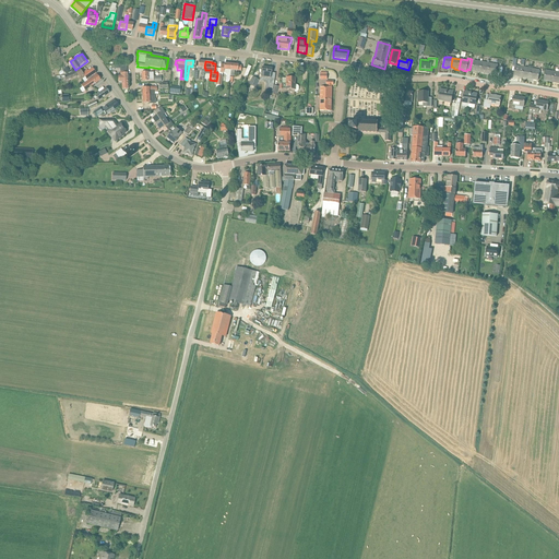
[(474,61),(473,66),(472,71),(476,72),(477,71),(480,71),(479,72),(480,72),(482,62),(474,61)]
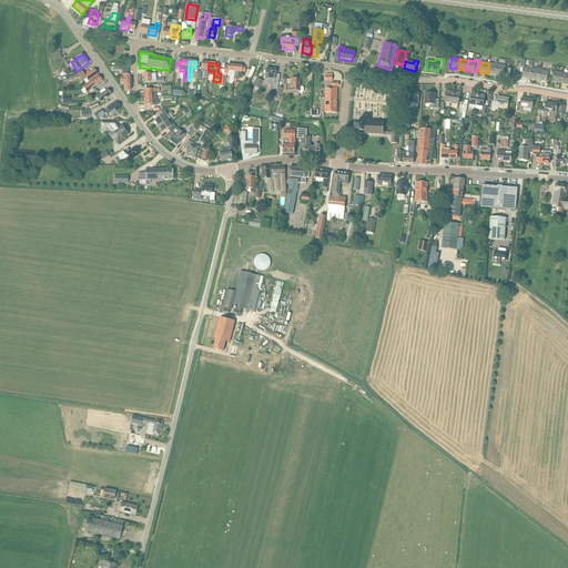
[(498,64),(489,63),(488,73),(492,74),(493,73),(496,74),(498,64)]
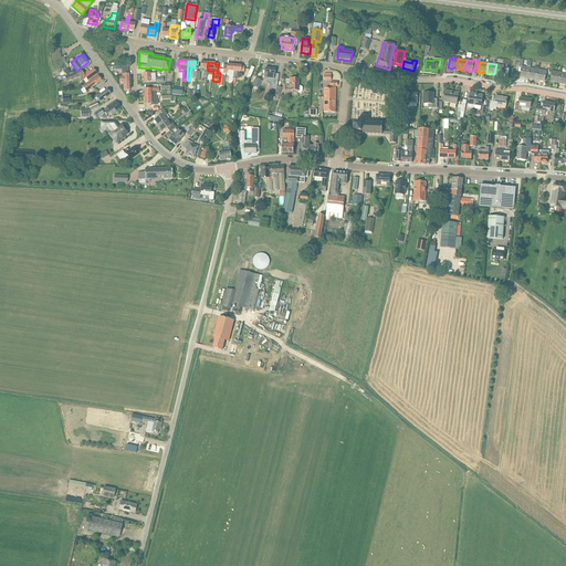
[(229,75),(230,75),(229,82),(232,82),(233,71),(234,65),(227,64),(227,65),(223,65),(223,70),(223,74),(230,74),(229,75)]
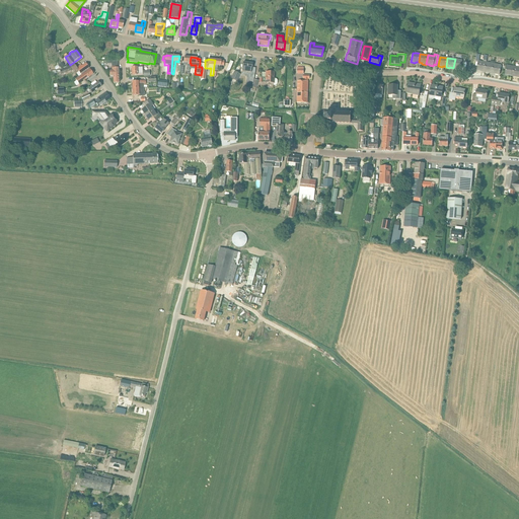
[(456,69),(460,70),(461,65),(462,61),(455,59),(453,68),(456,68),(456,69)]
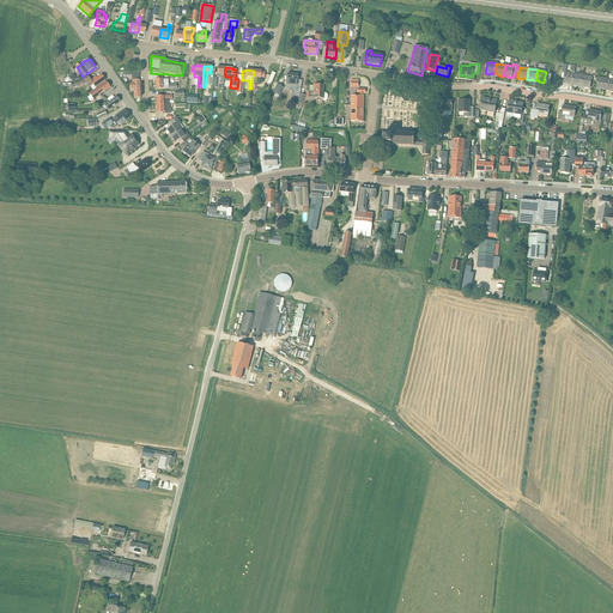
[(252,90),(255,91),(255,84),(256,84),(258,77),(265,78),(265,73),(261,72),(261,71),(254,71),(253,77),(252,89),(252,90)]
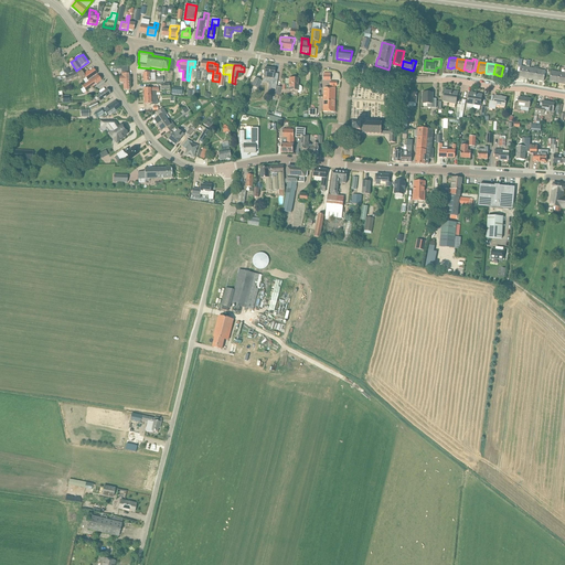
[(524,76),(528,77),(530,68),(521,66),(521,72),(520,77),(524,77),(524,76)]
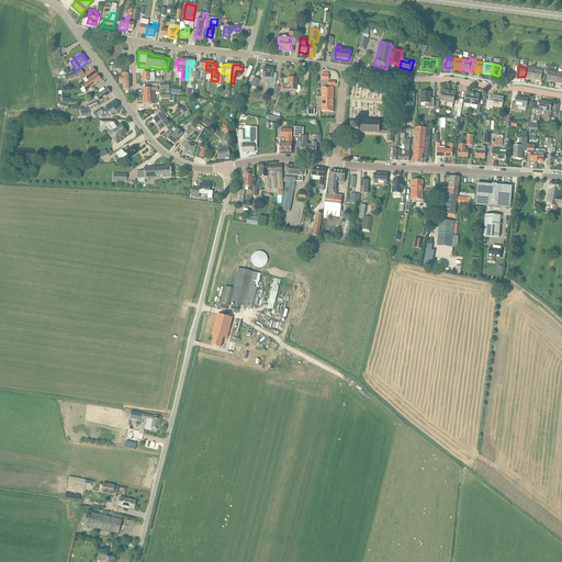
[(529,79),(529,78),(534,78),(535,69),(535,67),(531,66),(530,68),(527,68),(525,77),(525,78),(529,79)]
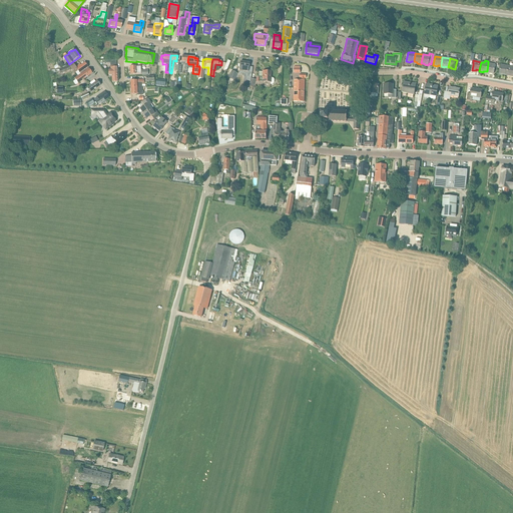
[(239,67),(239,71),(247,72),(248,69),(248,67),(249,63),(240,61),(239,67)]
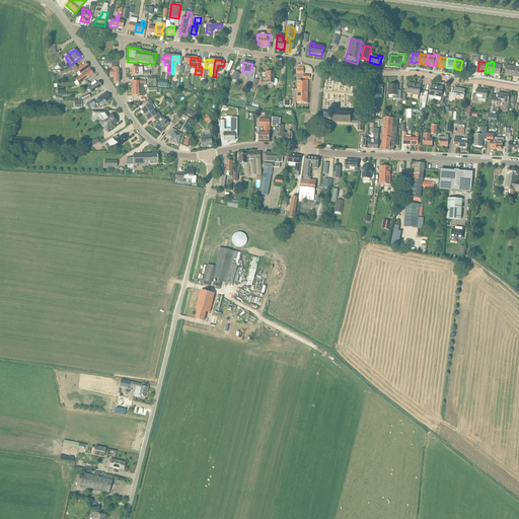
[(60,71),(60,72),(62,75),(73,70),(75,74),(79,71),(81,74),(84,71),(89,68),(85,64),(81,66),(81,65),(77,68),(74,65),(70,68),(70,67),(63,70),(62,69),(60,70),(60,71)]
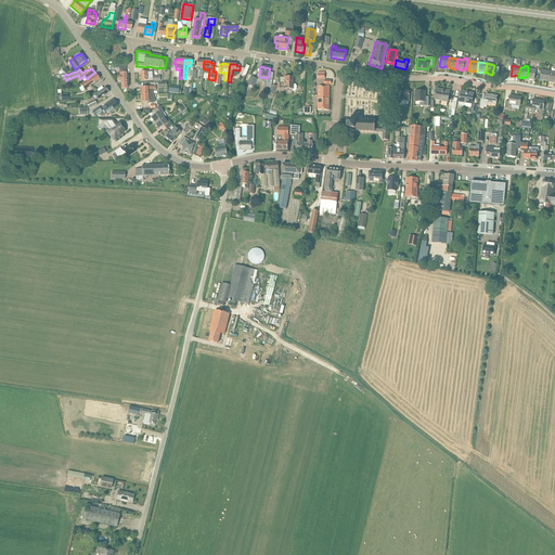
[(528,68),(527,77),(530,78),(530,79),(534,80),(536,75),(536,71),(528,68)]
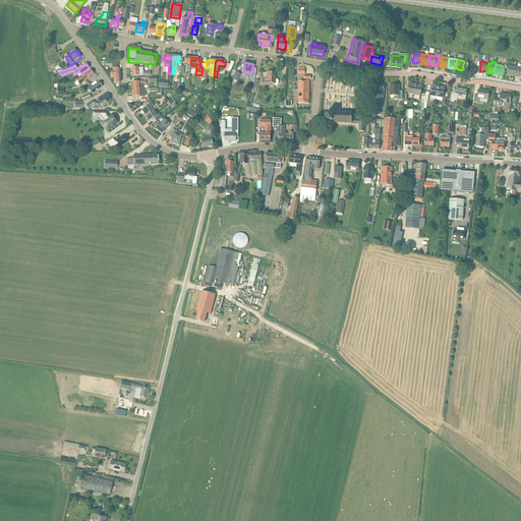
[(110,71),(111,76),(114,76),(114,83),(119,83),(118,66),(112,67),(112,71),(110,71)]
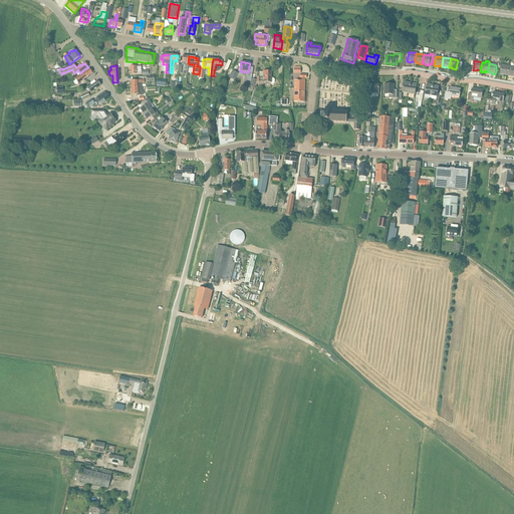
[(508,74),(509,66),(502,65),(501,69),(500,74),(504,75),(505,74),(508,74)]
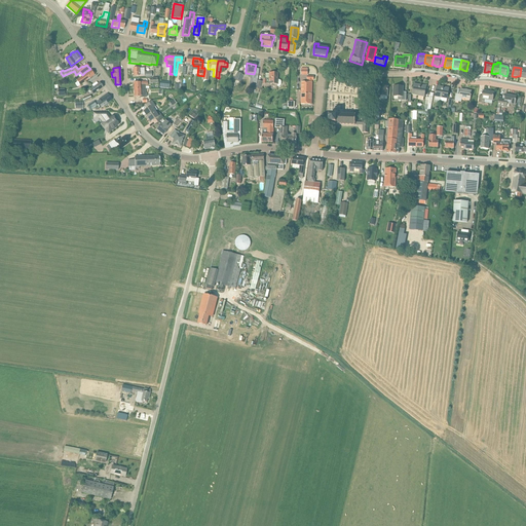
[(79,83),(79,84),(80,85),(95,75),(91,71),(83,76),(77,81),(79,83)]
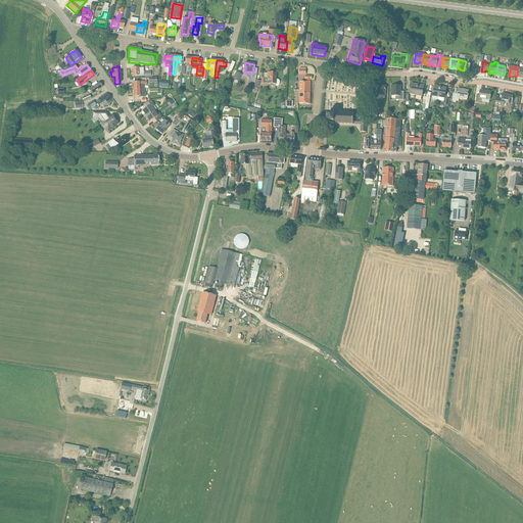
[(265,84),(265,82),(268,82),(268,84),(276,84),(276,86),(277,86),(278,86),(279,85),(280,84),(280,82),(279,81),(278,80),(277,80),(276,80),(276,78),(276,73),(268,73),(268,74),(264,74),(264,79),(262,79),(262,83),(265,84)]
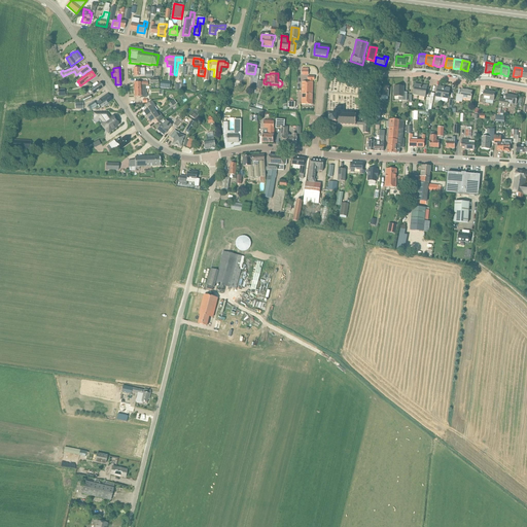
[(302,104),(312,105),(313,80),(314,80),(314,76),(308,76),(308,80),(309,80),(309,82),(303,82),(302,104)]
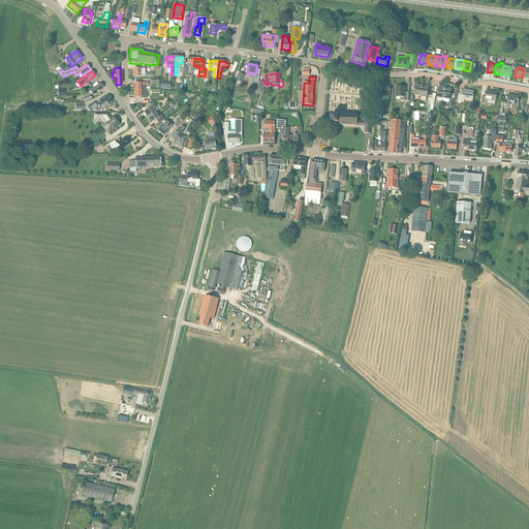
[(134,91),(142,90),(147,90),(146,87),(149,87),(148,82),(141,83),(134,84),(134,91)]
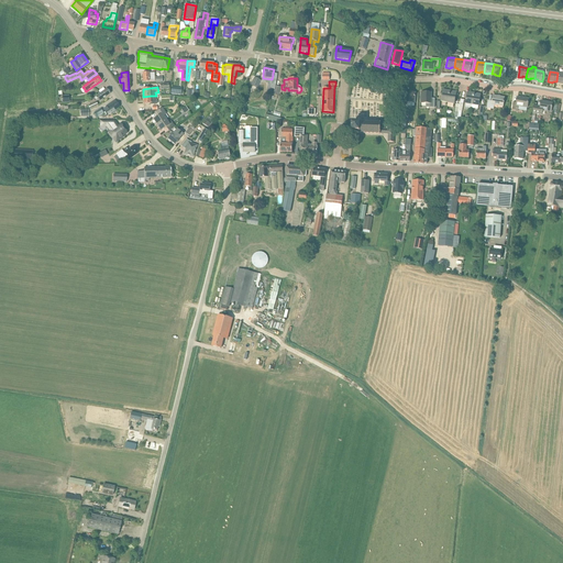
[(98,99),(100,101),(110,94),(107,89),(96,97),(94,99),(96,101),(98,99)]
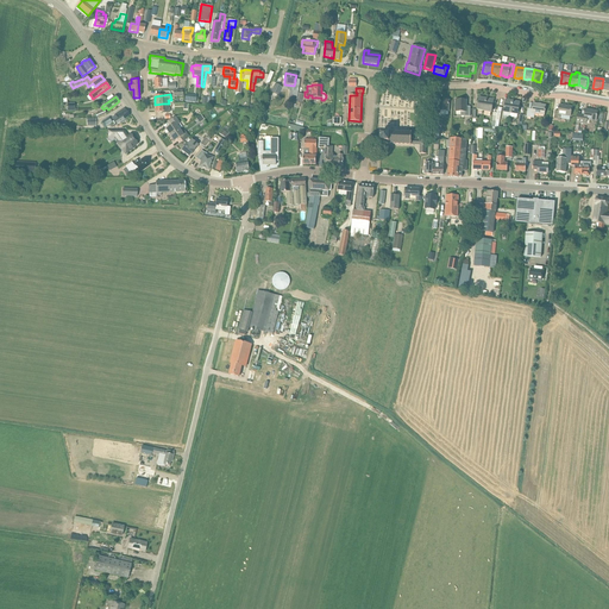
[(434,113),(440,113),(440,111),(449,112),(449,105),(449,104),(449,101),(439,100),(435,100),(435,106),(434,113)]
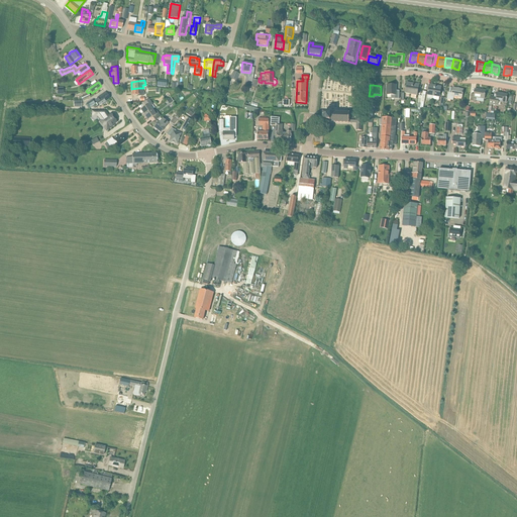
[(391,99),(399,99),(400,91),(396,91),(396,85),(387,85),(387,96),(392,96),(391,99)]
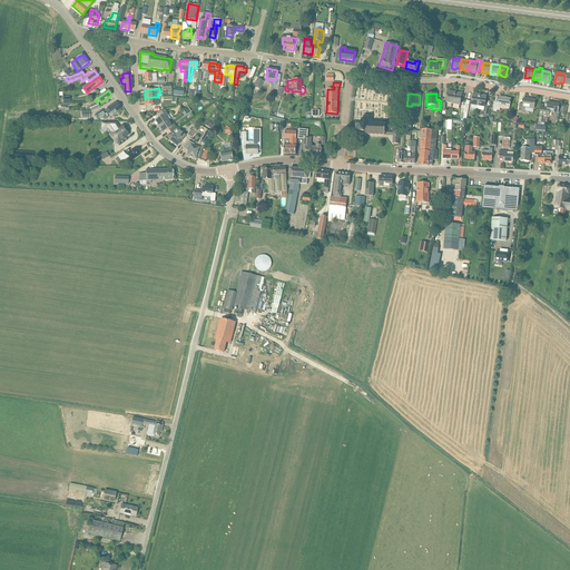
[(473,94),(471,105),(471,108),(478,109),(478,106),(480,95),(473,94)]
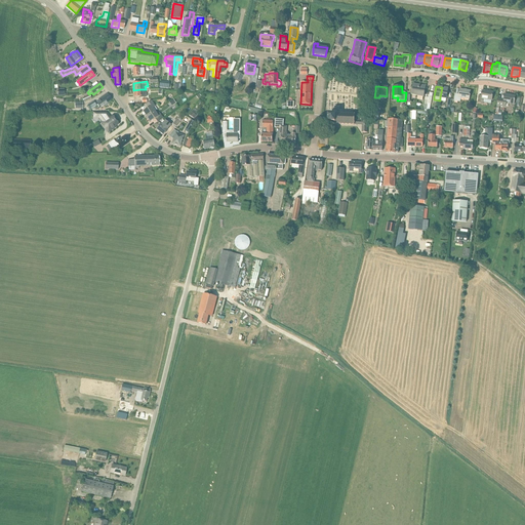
[(454,101),(455,102),(460,102),(461,98),(469,99),(471,91),(460,89),(459,94),(455,94),(454,101)]
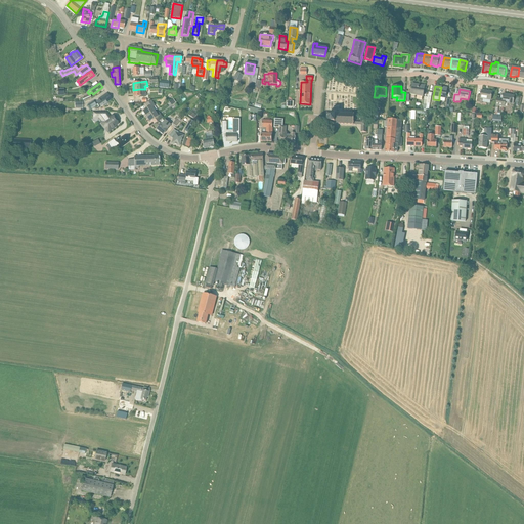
[(482,90),(481,95),(478,95),(477,102),(482,103),(483,99),(491,100),(492,92),(482,90)]
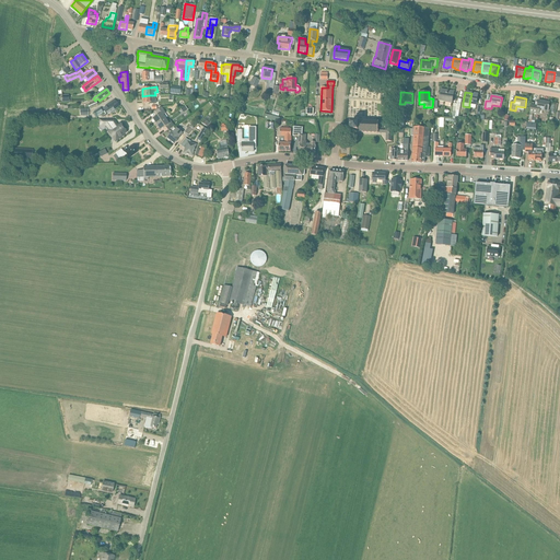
[(114,100),(109,103),(105,106),(106,107),(102,111),(101,108),(93,113),(95,116),(97,115),(98,116),(101,115),(103,117),(104,117),(106,116),(106,115),(109,113),(111,114),(116,111),(115,109),(119,107),(116,102),(115,102),(114,100)]
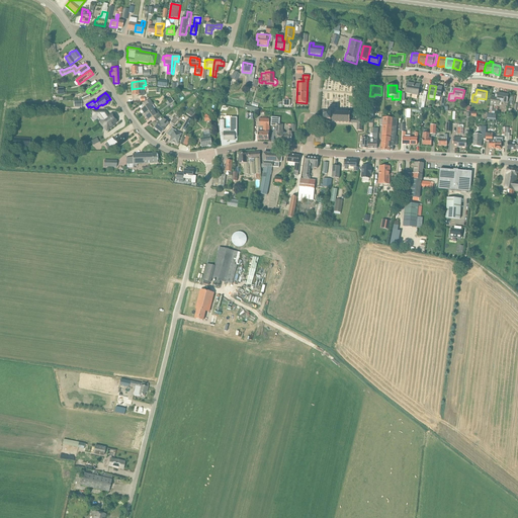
[(493,110),(493,105),(499,105),(499,101),(507,103),(508,99),(509,95),(498,93),(498,98),(492,97),(489,113),(496,114),(496,112),(492,111),(493,110)]
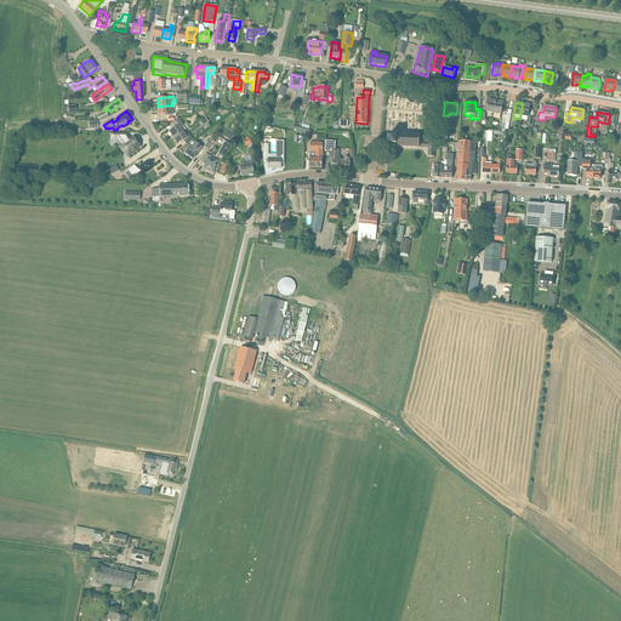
[(176,129),(169,132),(174,138),(183,132),(180,127),(183,126),(178,120),(172,124),(176,129)]
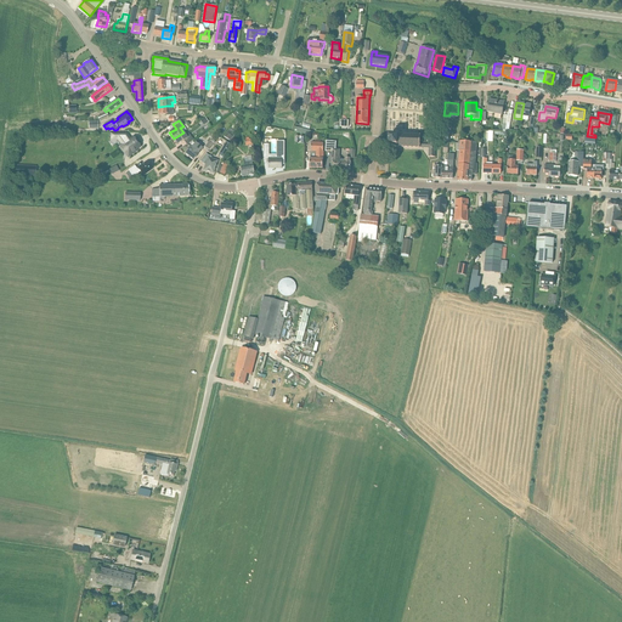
[(186,136),(184,133),(174,139),(177,145),(184,141),(187,145),(193,141),(190,134),(186,136)]
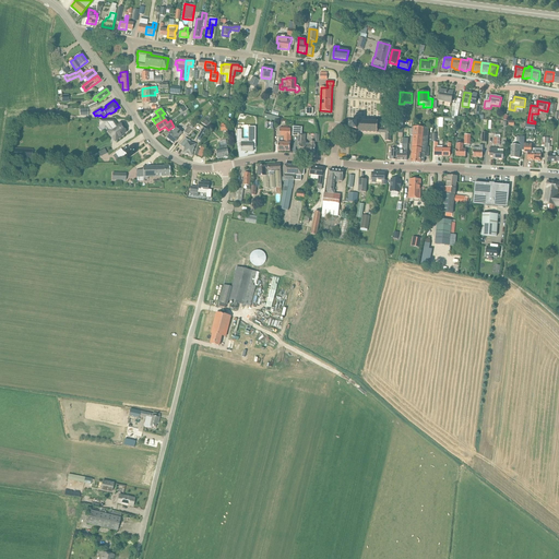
[(109,120),(100,120),(100,126),(106,125),(110,131),(108,132),(115,141),(119,138),(123,135),(122,134),(127,132),(120,123),(118,126),(117,125),(109,125),(109,120)]
